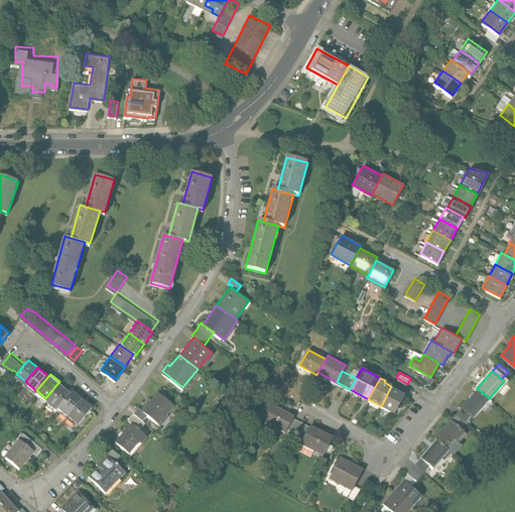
[(71,390),(59,381),(45,398),(57,407),(58,405),(71,390)]
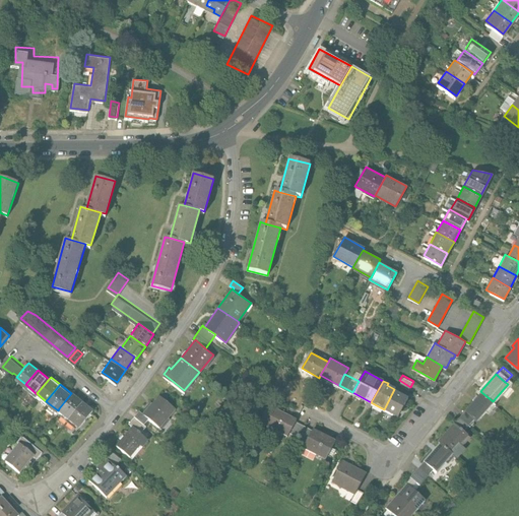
[(408,397),(394,389),(384,409),(397,416),(408,397)]
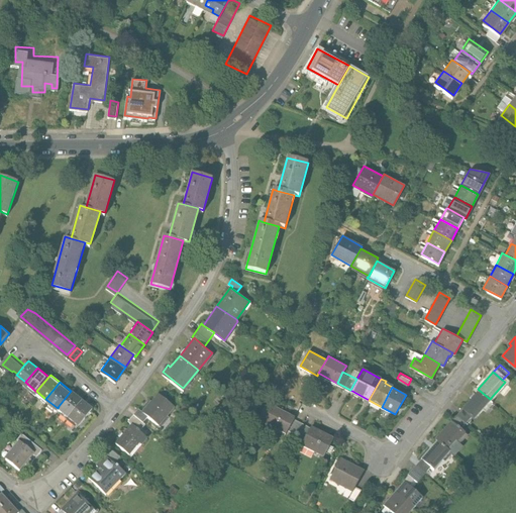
[(59,406),(69,414),(83,398),(73,389),(71,391),(59,406)]
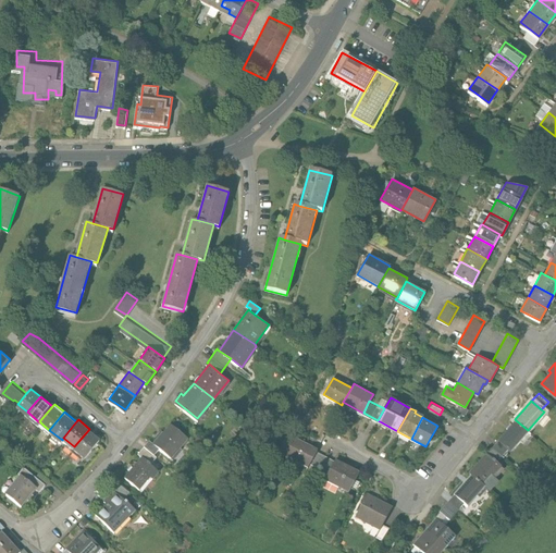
[(528,431),(528,430),(516,420),(498,439),(508,449),(511,451),(528,431)]
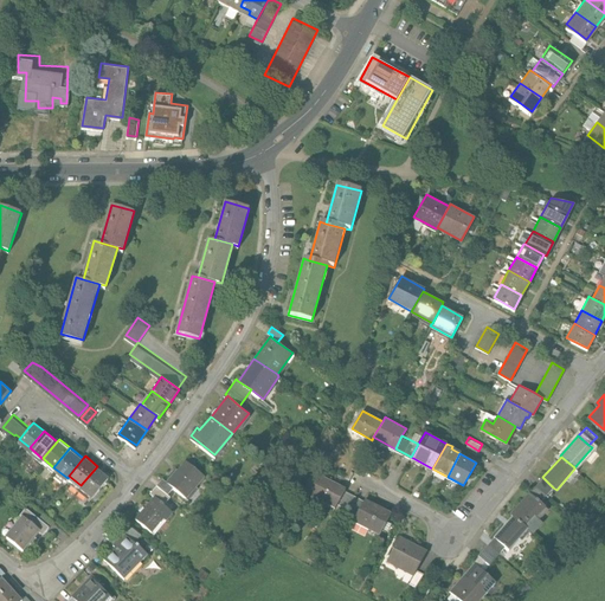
[(178,466),(167,479),(174,484),(185,493),(194,483),(197,484),(205,473),(186,458),(179,467),(178,466)]
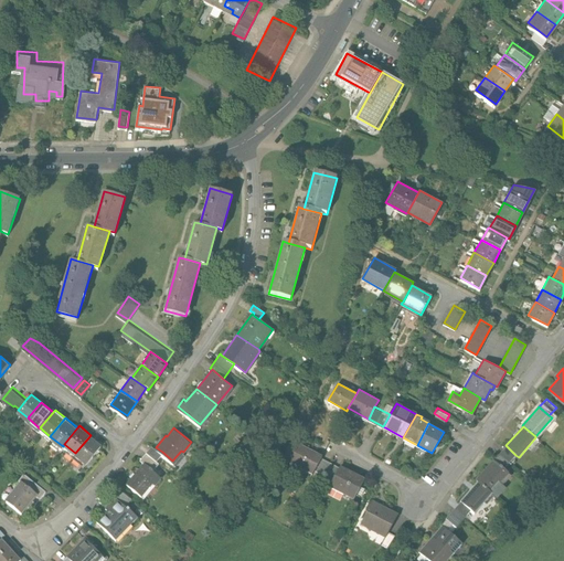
[(102,444),(91,435),(75,453),(86,463),(102,444)]
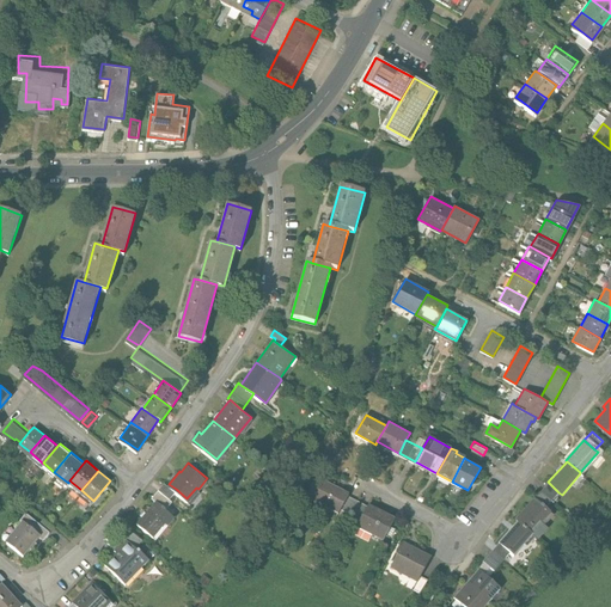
[(321,476),(310,495),(338,512),(342,507),(349,494),(350,492),(321,476)]
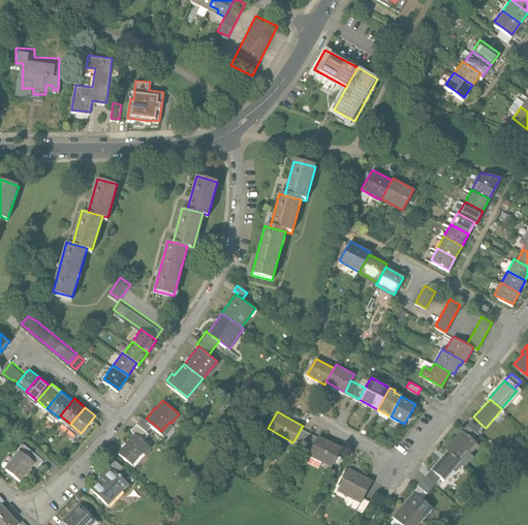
[(131,428),(135,431),(144,438),(149,432),(147,430),(152,423),(146,419),(143,415),(131,428)]
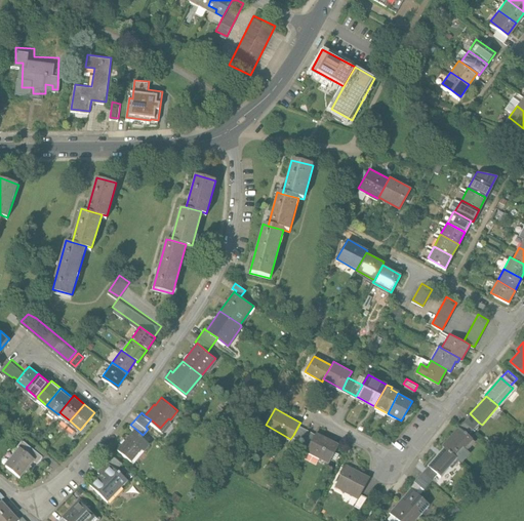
[(468,435),(479,423),(470,413),(458,427),(468,435)]
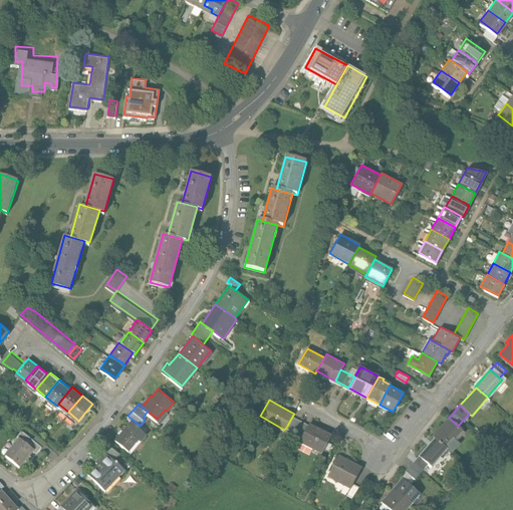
[(309,424),(293,415),(287,426),(303,435),(309,424)]
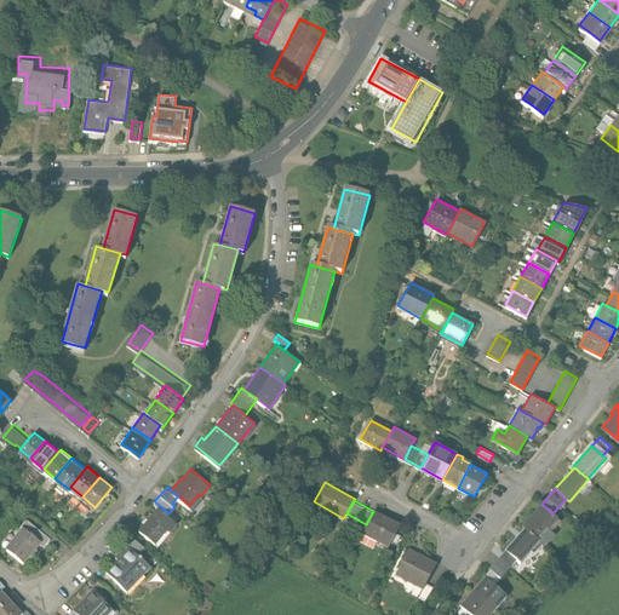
[(559,518),(552,513),(542,504),(522,524),(526,528),(540,540),(545,545),(555,535),(549,529),(559,518)]
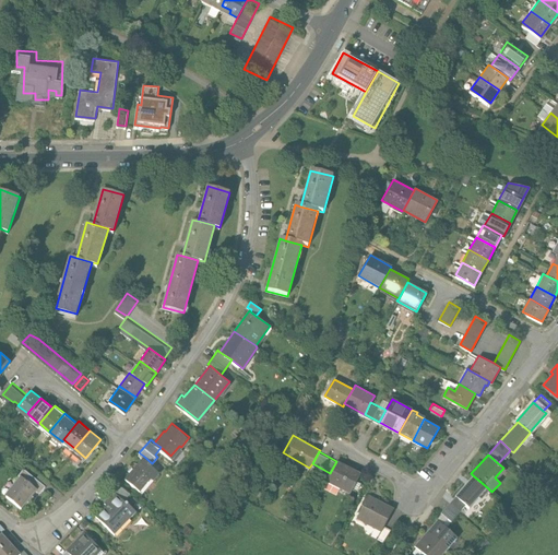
[(143,456),(126,476),(141,488),(152,476),(154,479),(159,471),(152,463),(143,456)]
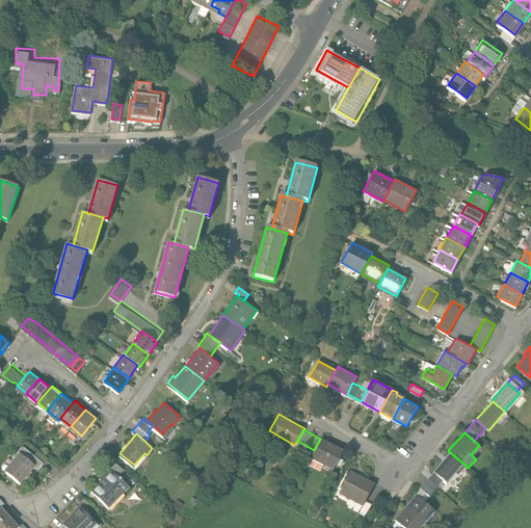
[(321,438),(320,439),(314,450),(310,456),(333,469),(343,450),(321,438)]
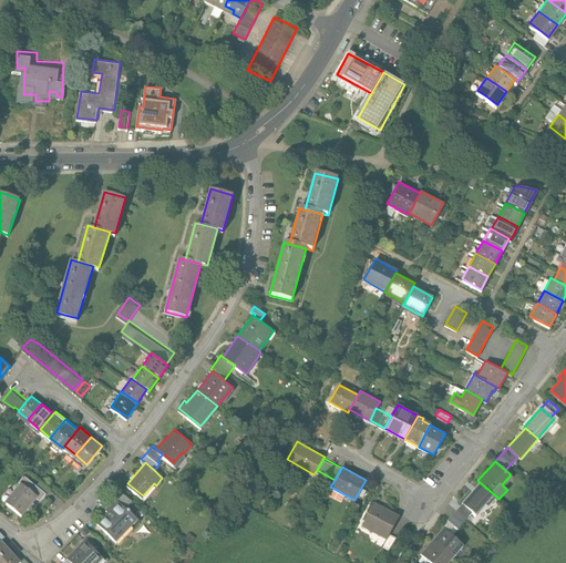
[(38,484),(47,492),(51,488),(42,480),(38,484)]
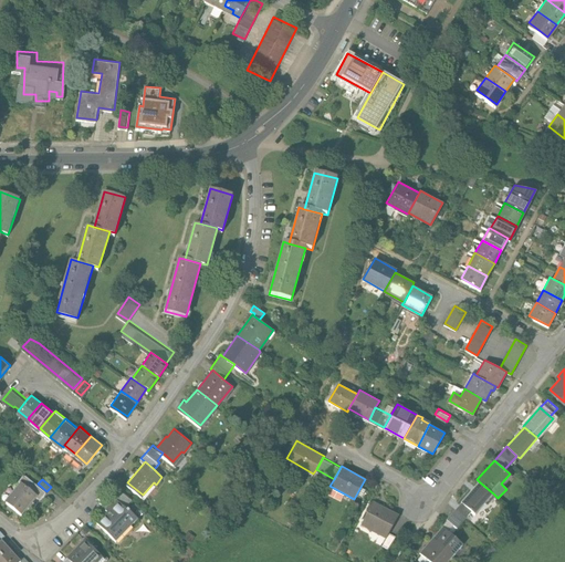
[(22,482),(8,500),(23,513),(38,496),(22,482)]
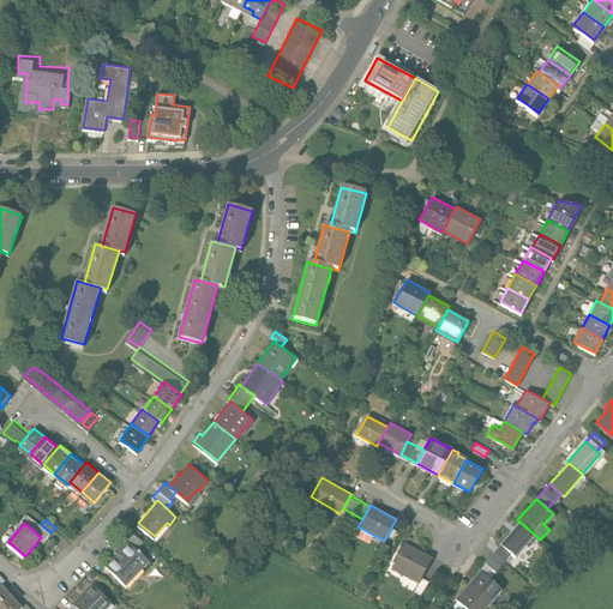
[(515,556),(535,535),(521,523),(502,543),(512,554),(515,556)]
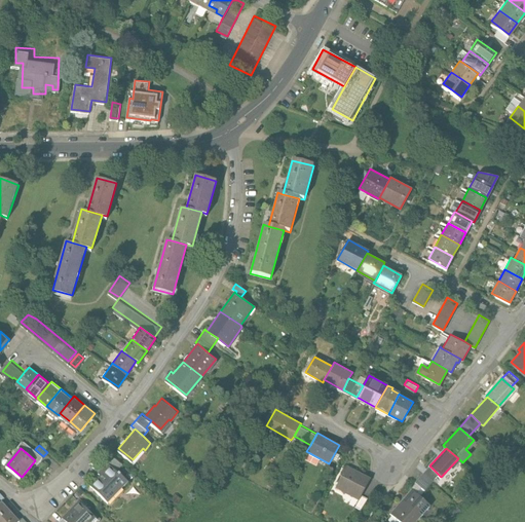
[(122,462),(113,454),(107,460),(110,462),(116,469),(122,462)]
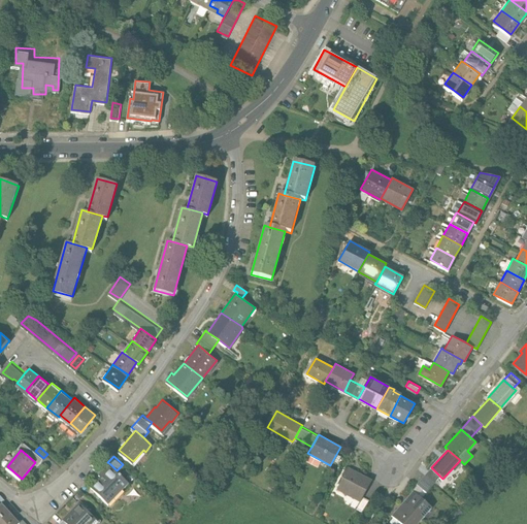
[(110,464),(91,485),(108,502),(129,481),(122,473),(120,471),(120,472),(117,470),(110,464)]
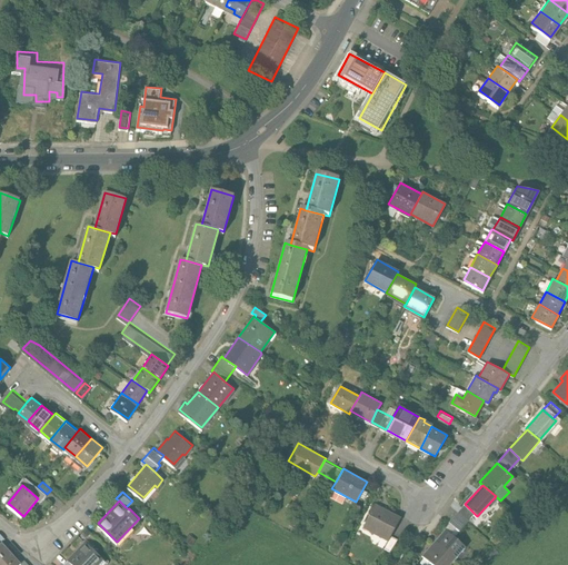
[(400,517),(376,504),(364,527),(388,541),(390,536),(400,517)]
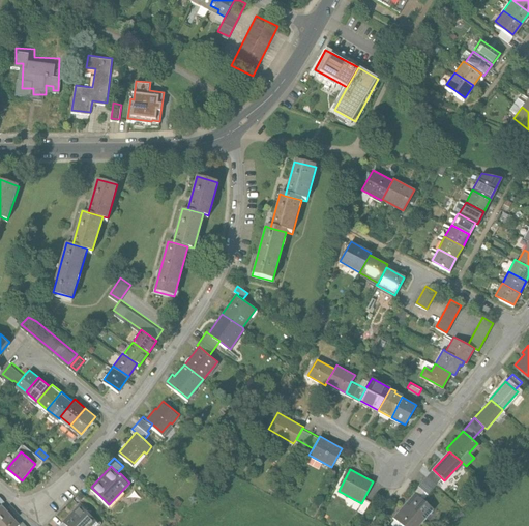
[(422,499),(442,478),(433,469),(418,485),(420,487),(415,492),(422,499)]
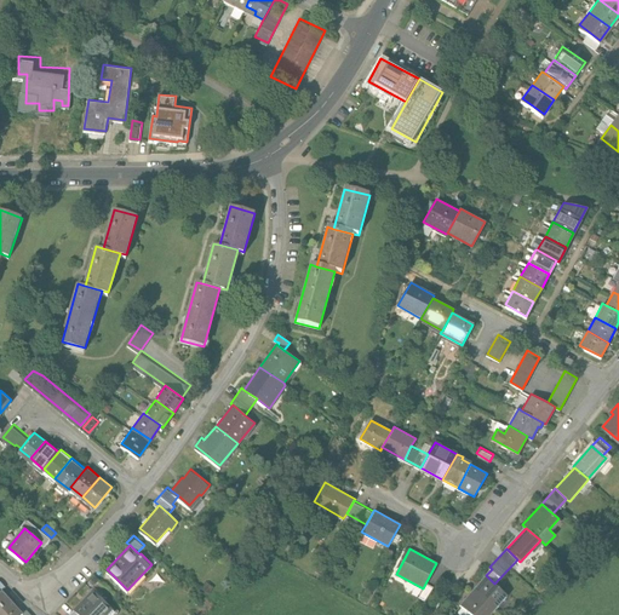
[(92,586),(99,578),(96,573),(87,581),(92,586)]
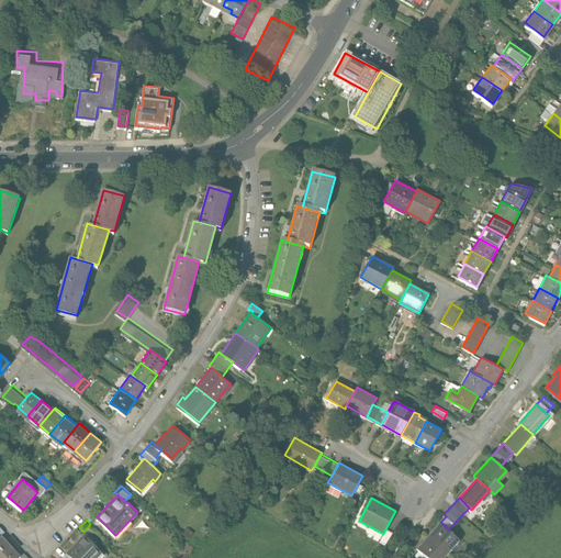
[(448,529),(440,522),(417,547),(429,557),(440,557),(458,538),(448,529)]
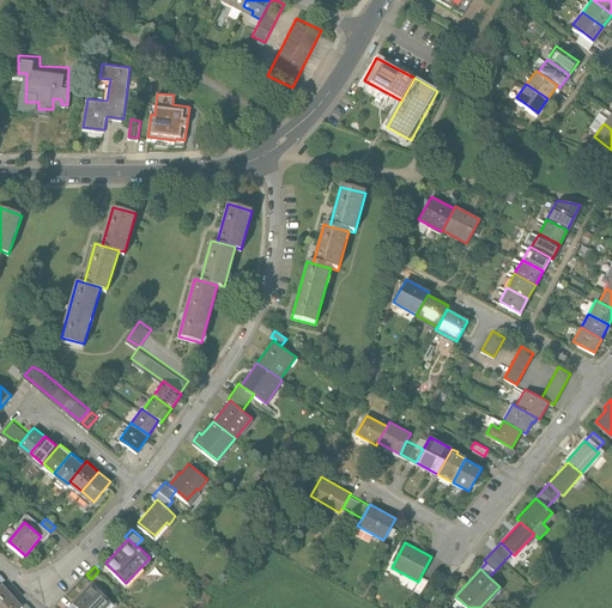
[(428,581),(420,577),(418,582),(414,589),(420,593),(428,581)]
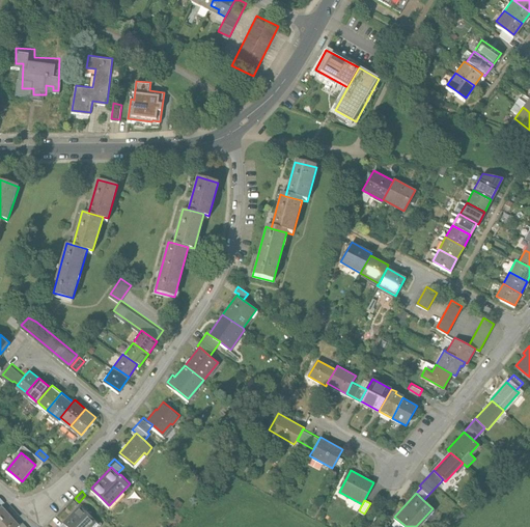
[(6,507),(2,503),(0,504),(0,526),(29,526),(24,520),(20,523),(15,517),(19,512),(10,503),(6,507)]
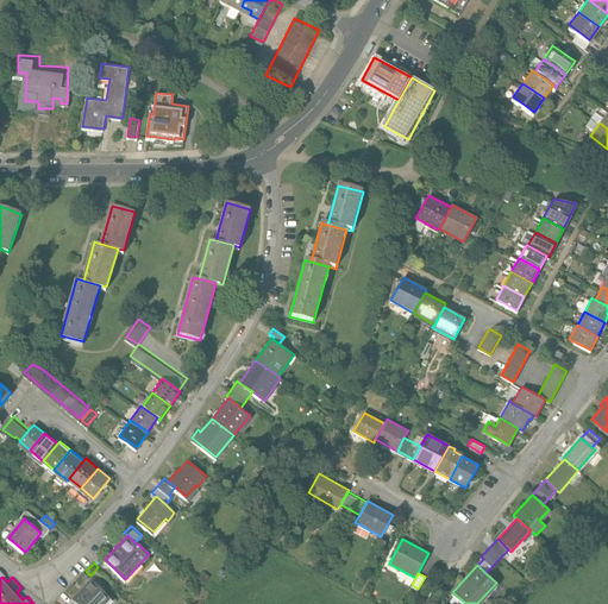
[(99,603),(108,593),(93,578),(80,591),(79,590),(73,597),(80,603),(99,603)]
